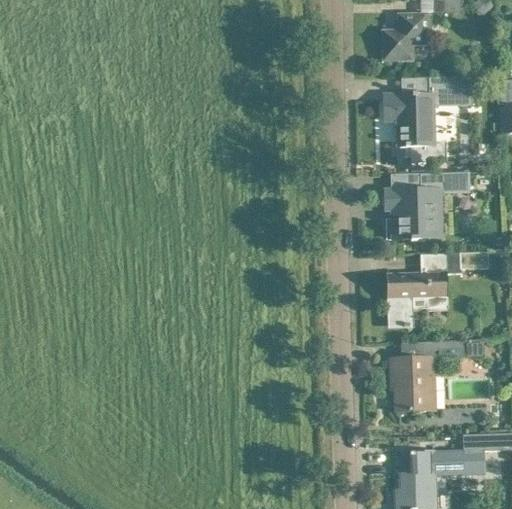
[(440,0),(441,11),(462,10),(461,0),(440,0)]
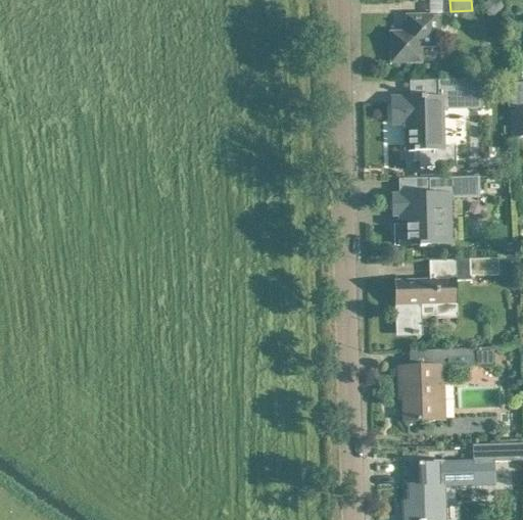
[(490,0),(498,10),(506,4),(503,0),(490,0)]
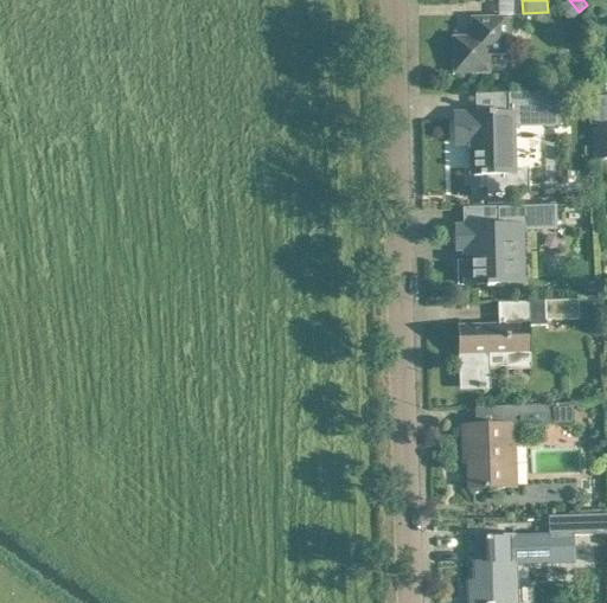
[(508,13),(471,14),(471,33),(452,33),(452,71),(490,71),(489,53),(509,52),(508,13)]
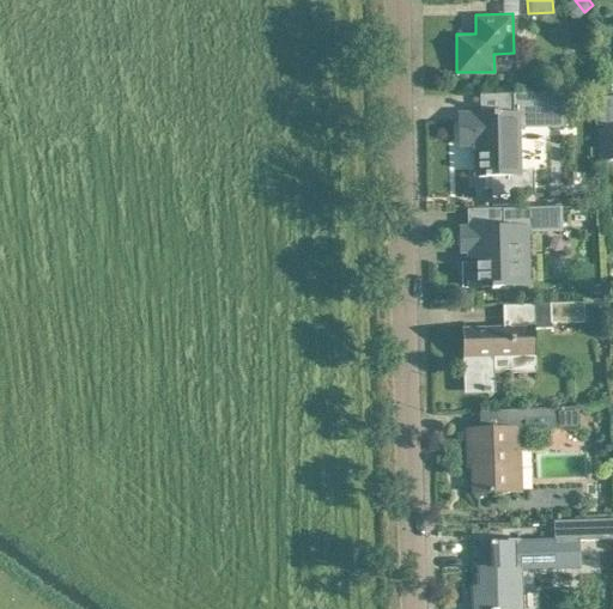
[(461,113),(457,113),(459,142),(478,142),(479,175),(491,175),(491,194),(534,194),(533,169),(517,169),(516,125),(564,125),(563,90),(513,91),(513,111),(461,113)]
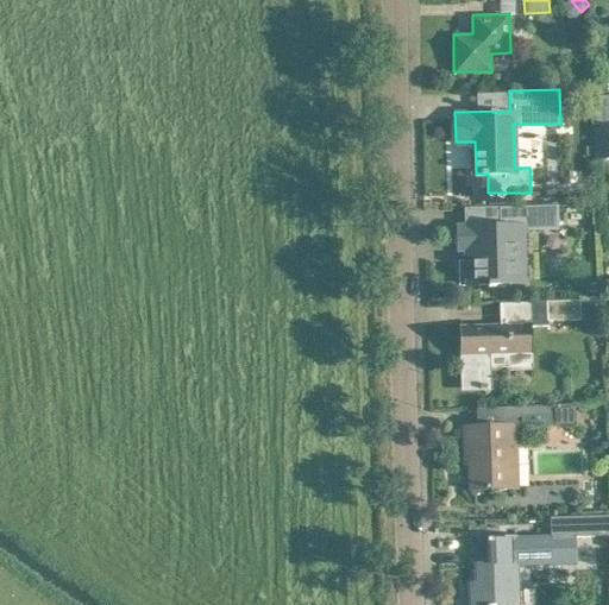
[(608,126),(595,127),(597,158),(608,157),(608,126)]
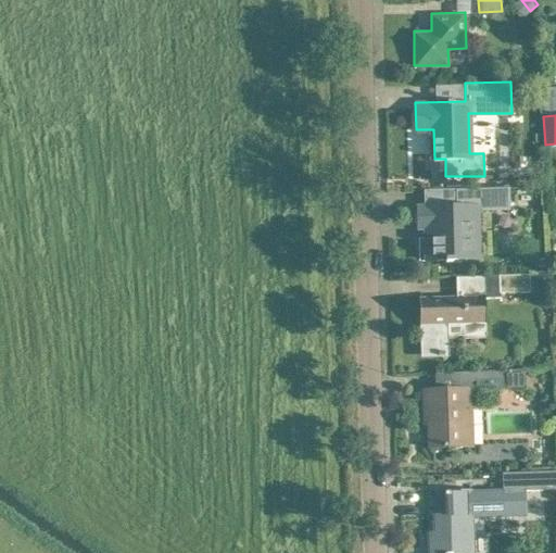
[(424,188),(425,206),(418,206),(418,226),(432,225),(433,259),(478,258),(477,208),(509,206),(509,186),(424,188)]
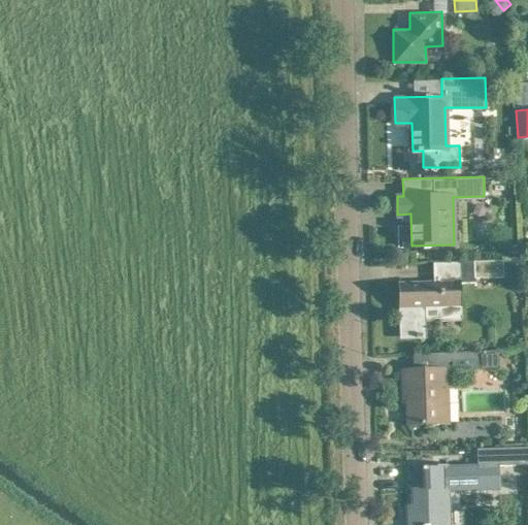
[(466,241),(467,260),(481,259),(480,240),(466,241)]
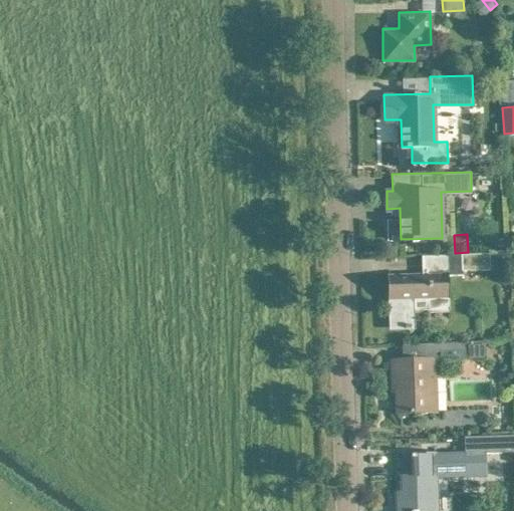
[(489,252),(440,254),(441,273),(408,274),(406,274),(405,275),(404,276),(402,277),(401,278),(390,278),(390,268),(389,268),(391,319),(391,321),(392,323),(393,324),(394,325),(396,326),(397,327),(399,327),(412,327),(411,297),(429,297),(430,307),(451,307),(450,295),(449,295),(448,274),(464,273),(464,269),(490,268),(489,252)]
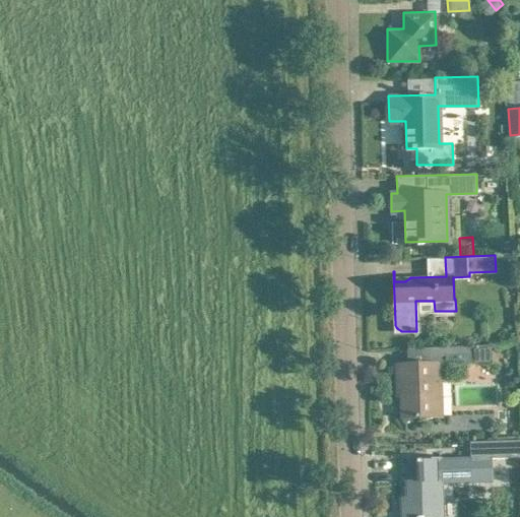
[(478,344),(445,345),(407,346),(408,363),(396,364),(396,384),(404,383),(404,394),(400,394),(401,417),(442,415),(440,364),(446,364),(446,363),(478,363),(478,344)]
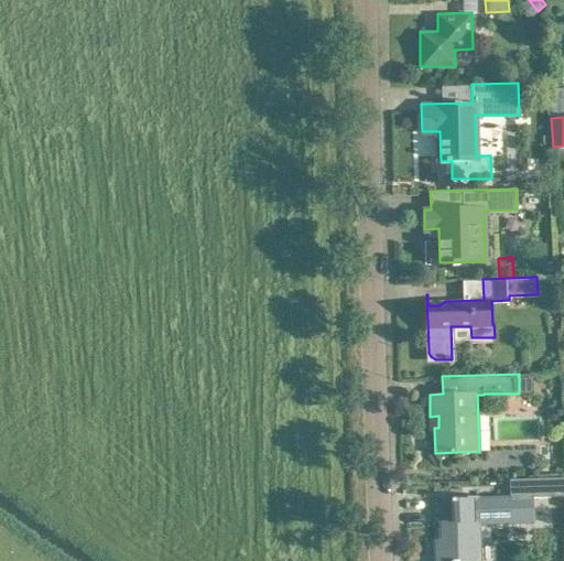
[(552,494),(552,477),(509,478),(510,496),(532,495),(552,494)]
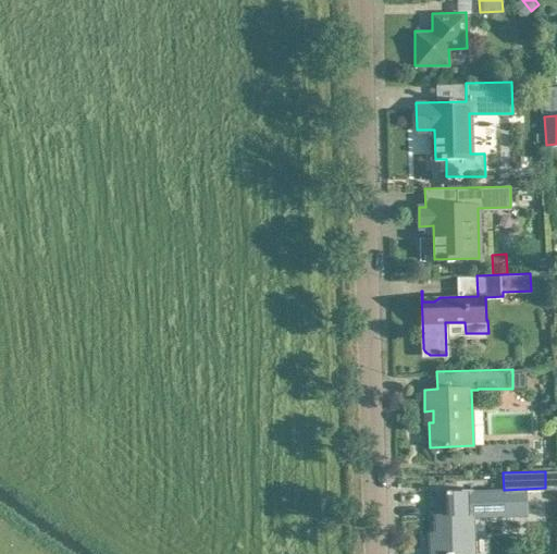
[(504,490),(428,492),(429,517),(434,517),(435,532),(429,532),(430,553),(461,553),(468,553),(467,531),(472,531),(472,516),(525,515),(525,489),(504,490)]
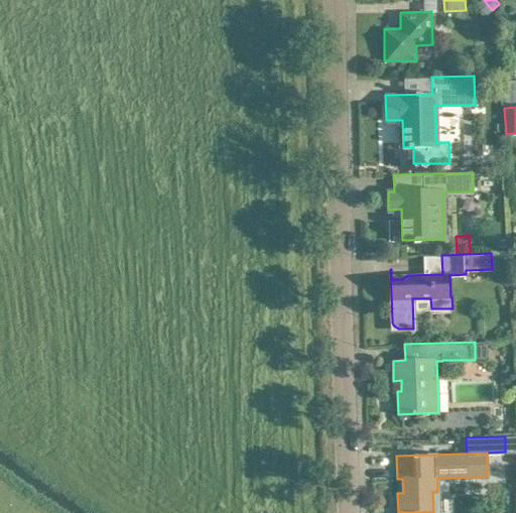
All buildings are outlined.
